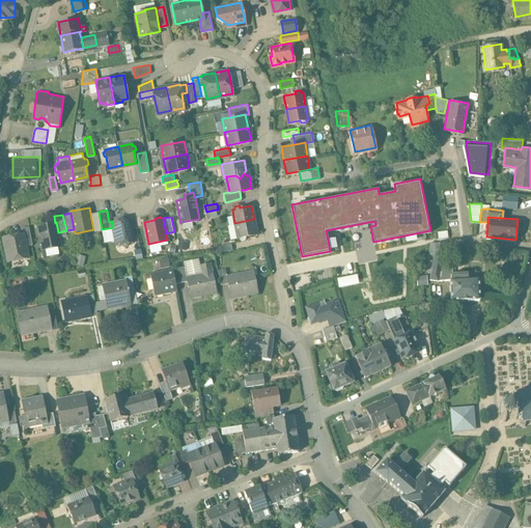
[(129,218),(112,221),(113,227),(116,244),(120,243),(123,245),(127,244),(129,241),(134,241),(129,218)]
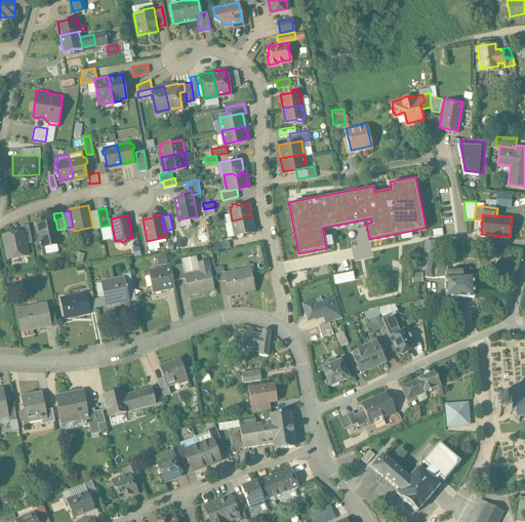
[(251,216),(232,221),(235,234),(237,234),(238,235),(239,236),(242,235),(243,234),(242,233),(254,230),(251,216)]
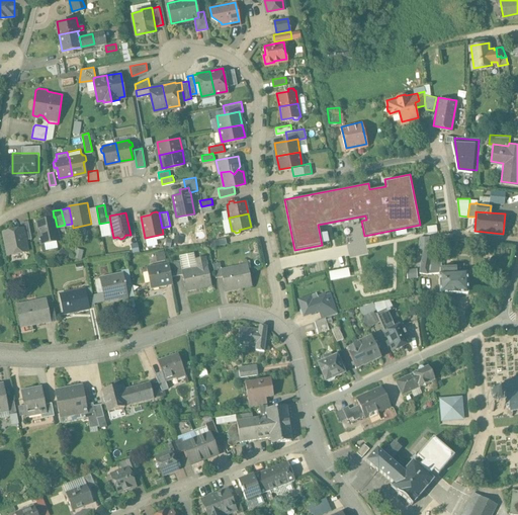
[(54,218),(36,221),(40,242),(59,239),(57,227),(55,217),(54,218)]
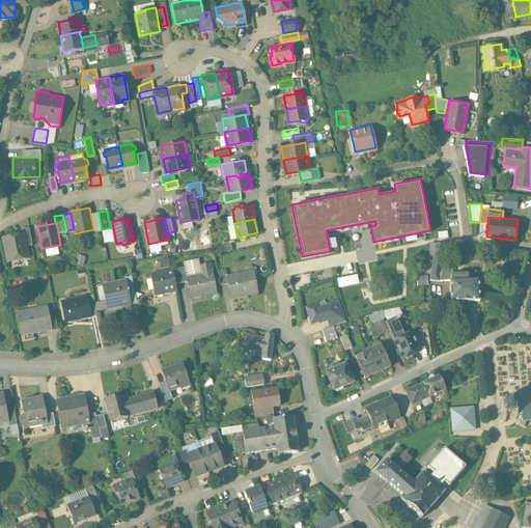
[(29,225),(21,226),(22,232),(23,232),(25,245),(32,244),(29,225)]
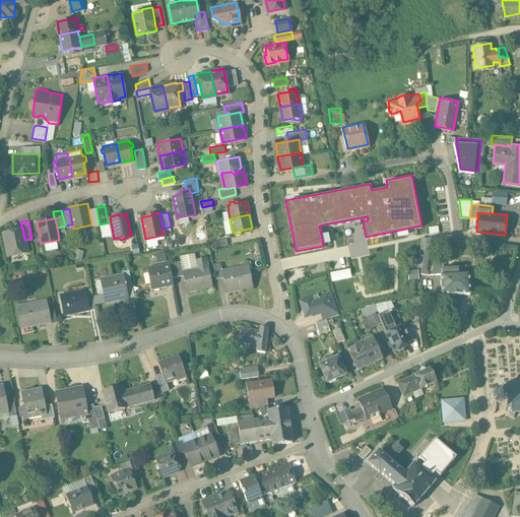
[(21,228),(3,232),(7,251),(8,254),(12,254),(27,251),(24,240),(22,228),(21,228)]
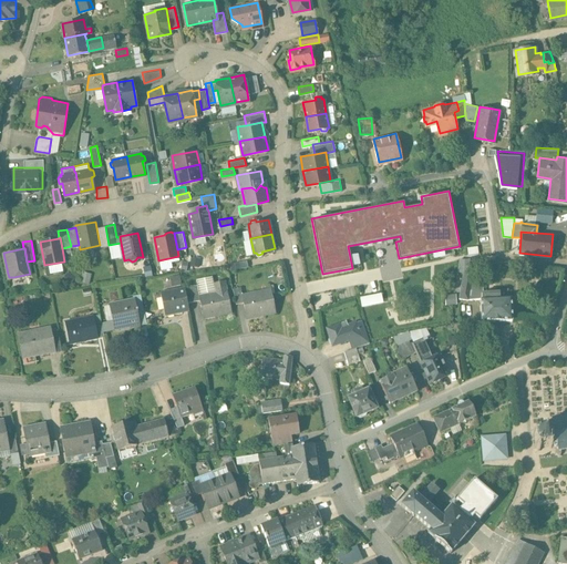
[(247,258),(234,262),(235,267),(248,265),(247,258)]
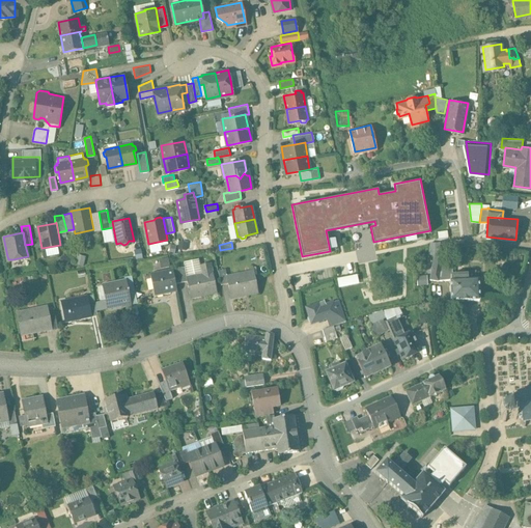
[(445,243),(436,242),(432,257),(442,259),(445,243)]
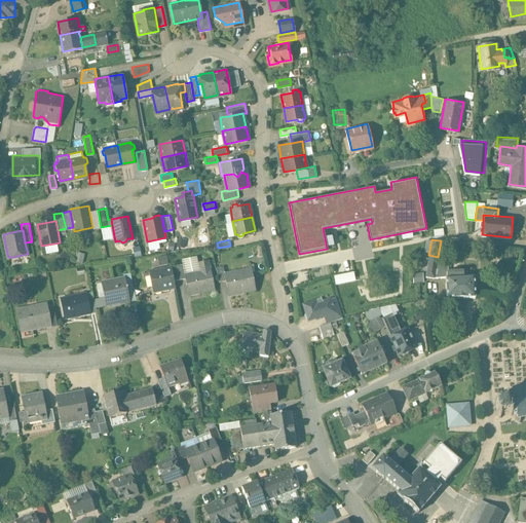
[(83,253),(76,252),(74,259),(82,261),(83,253)]
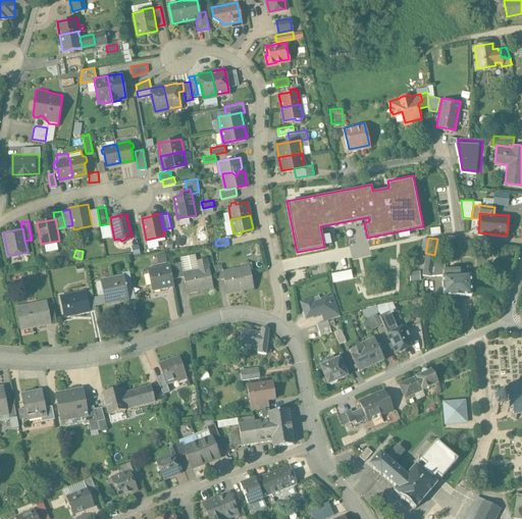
[(165,252),(157,253),(158,260),(166,259),(165,252)]
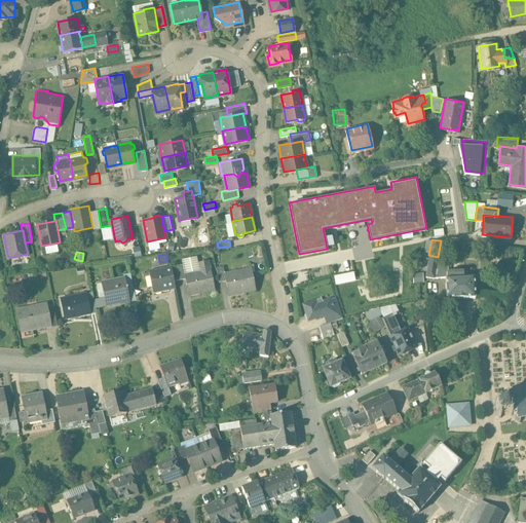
[(209,259),(198,261),(197,255),(196,255),(182,258),(183,263),(185,272),(185,277),(189,294),(215,289),(209,259)]
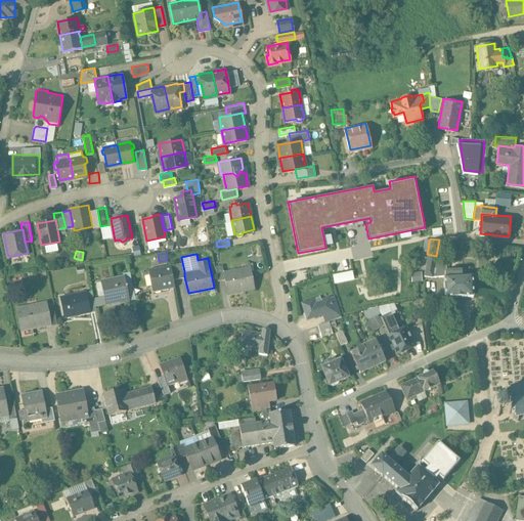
[(436,256),(427,254),(424,274),(432,276),(443,275),(445,275),(445,274),(445,270),(446,270),(446,260),(436,261),(436,259),(436,256)]
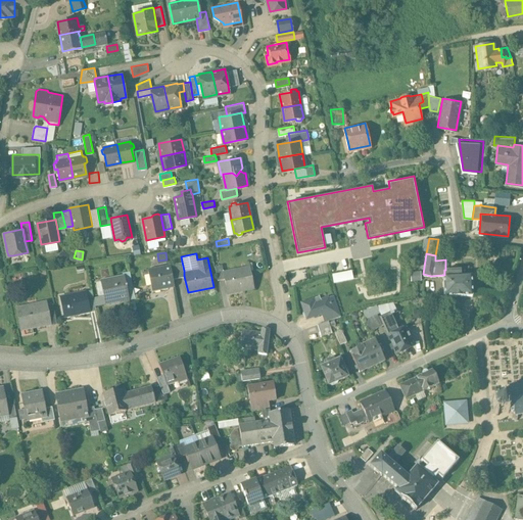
[(224,272),(223,272),(225,278),(228,292),(254,287),(248,260),(247,261),(248,267),(224,272)]
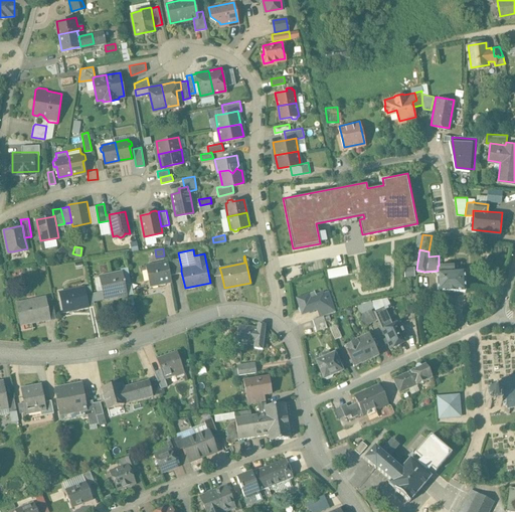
[(179,258),(167,260),(170,274),(181,272),(181,267),(179,258)]
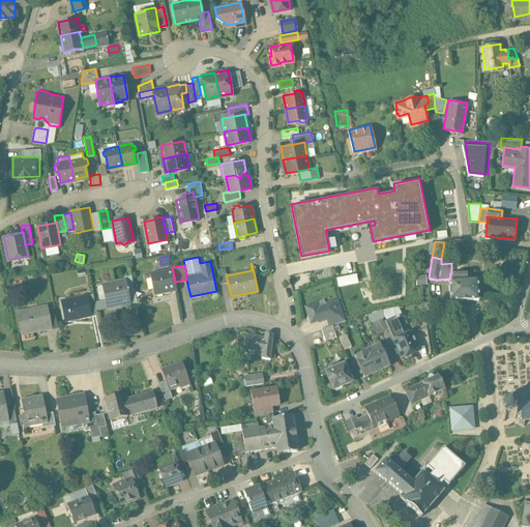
[(172,267),(150,272),(154,294),(171,291),(169,283),(175,282),(172,267)]
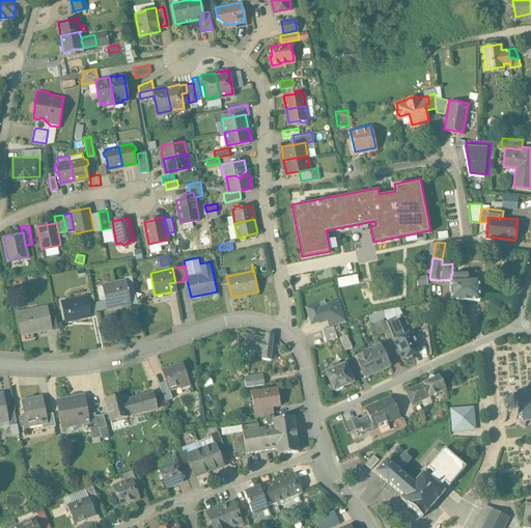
[(225,268),(218,270),(221,283),(228,282),(226,276),(227,276),(225,268)]
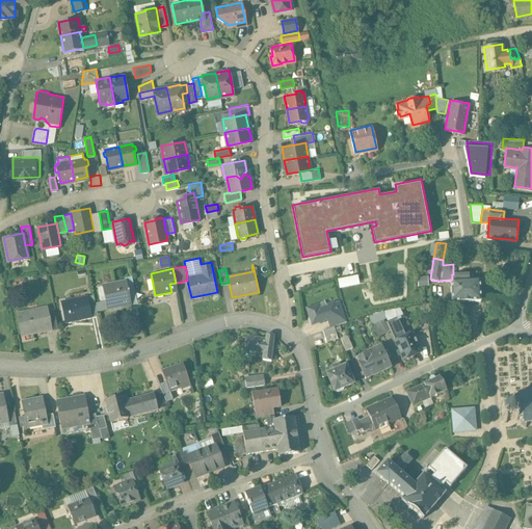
[(357,271),(337,276),(339,286),(360,282),(357,271)]
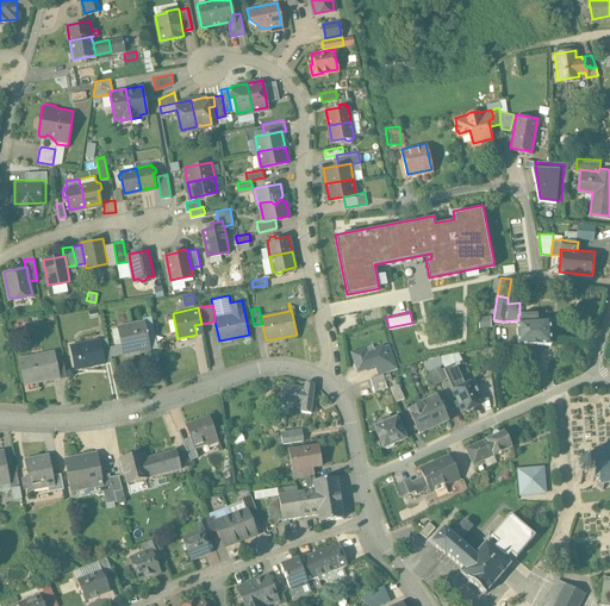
[(520,314),(518,314),(518,319),(518,320),(516,320),(517,345),(551,343),(549,318),(536,319),(536,313),(520,314)]
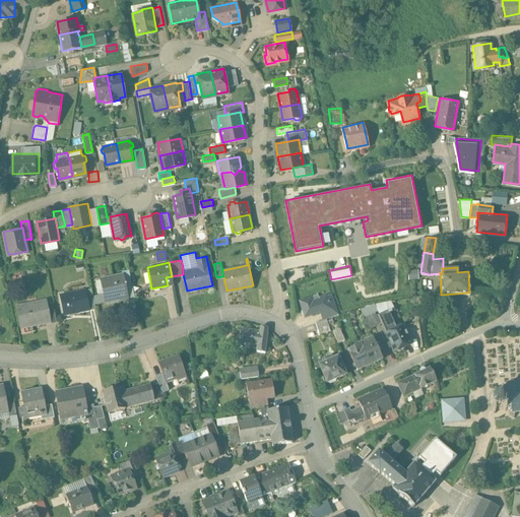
[(134,296),(129,268),(122,270),(122,273),(123,273),(128,297),(134,296)]
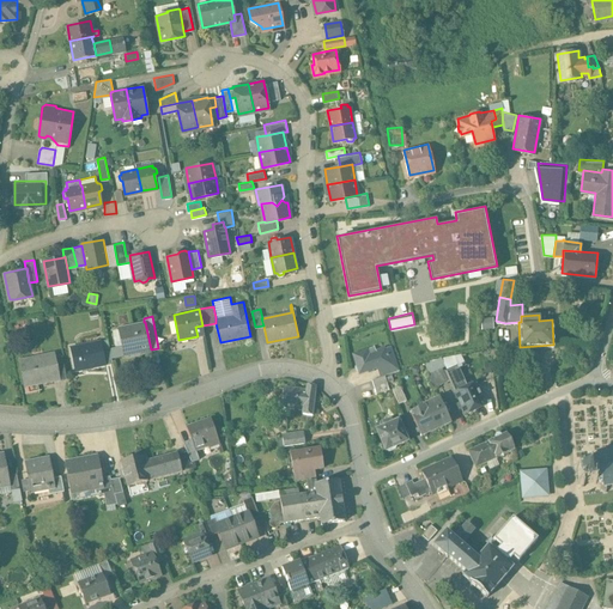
[(144,322),(117,327),(119,328),(113,329),(116,343),(121,343),(121,345),(123,343),(125,354),(146,349),(146,351),(151,349),(145,322),(144,322)]
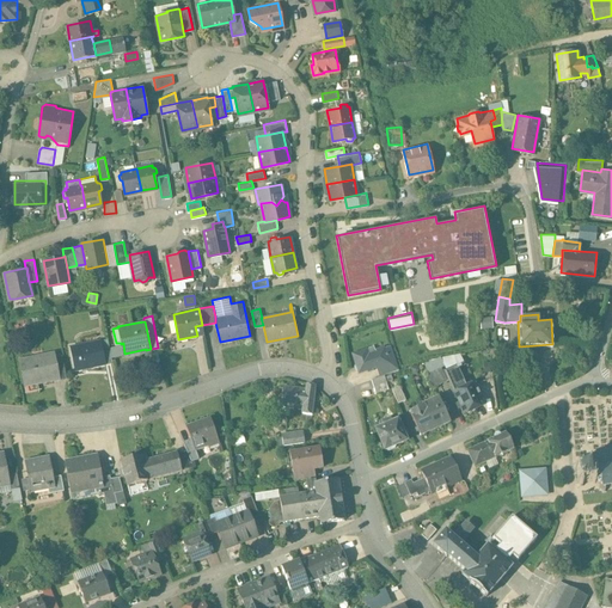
[(108,338),(101,339),(105,362),(112,361),(108,338)]
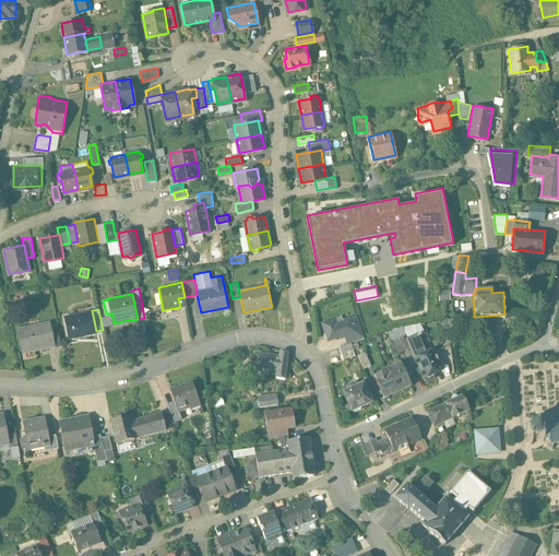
[(92,314),(76,317),(76,314),(64,316),(69,338),(96,331),(92,310),(91,310),(92,314)]
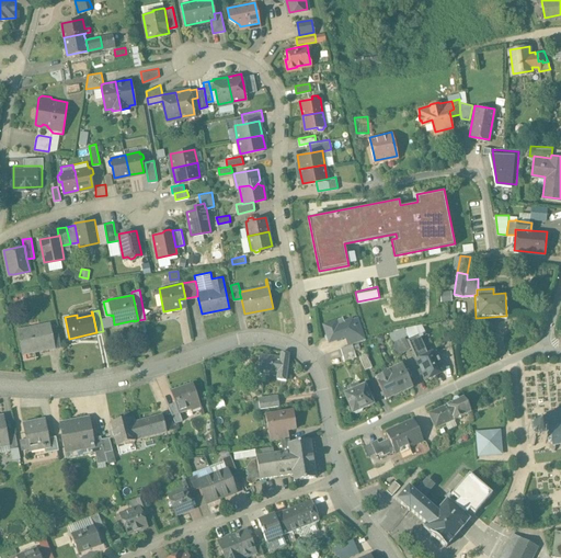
[(342,317),(323,322),(329,341),(347,334),(356,332),(352,318),(344,320),(342,316),(342,317)]
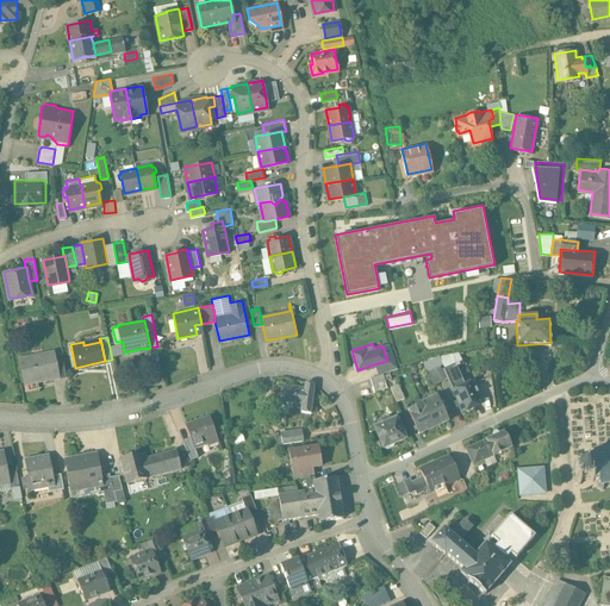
[(397,367),(390,343),(383,345),(387,361),(378,363),(380,373),(397,367)]
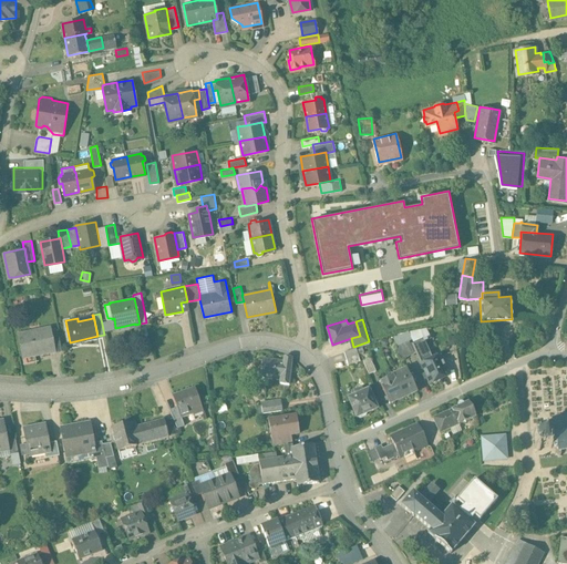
[(40,329),(20,334),(24,355),(31,352),(32,354),(33,355),(34,355),(49,351),(45,338),(52,337),(50,325),(40,327),(40,329)]
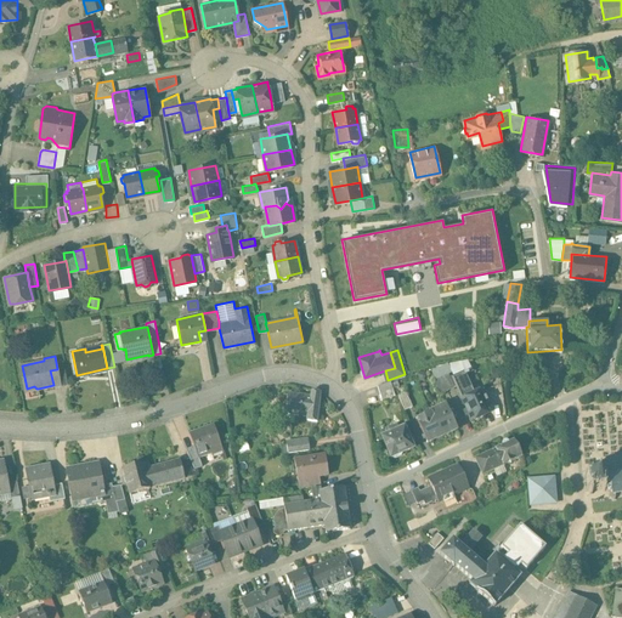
[(57,369),(50,370),(54,385),(68,383),(64,368),(57,369)]
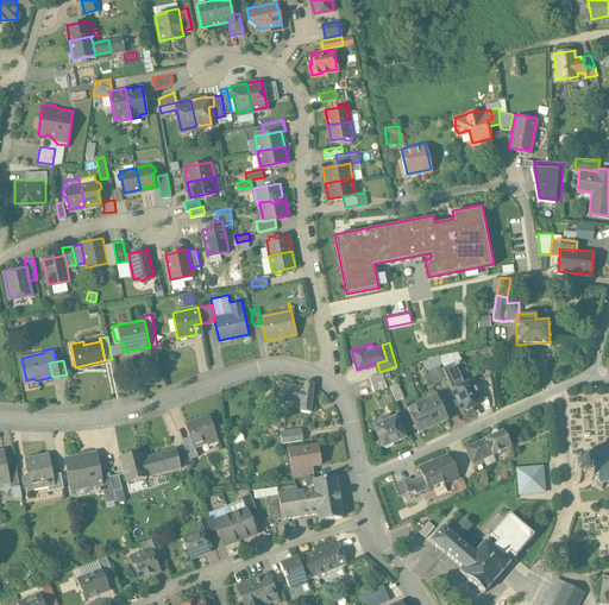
[(464,383),(456,364),(458,363),(458,360),(453,363),(453,364),(443,367),(452,388),(451,388),(456,396),(454,396),(458,402),(462,410),(475,404),(472,401),(479,398),(471,379),(464,383)]
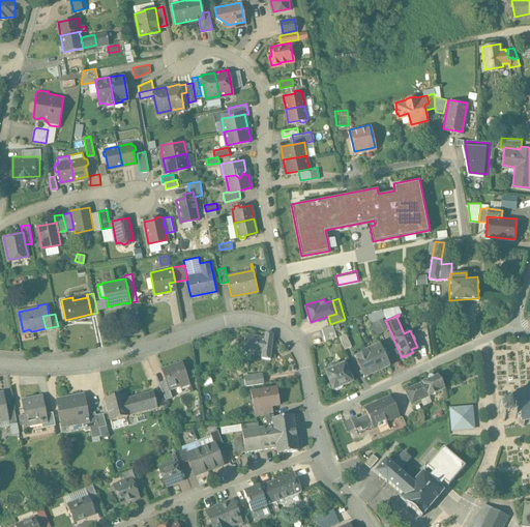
[(381,316),(375,319),(381,331),(387,328),(381,316)]
